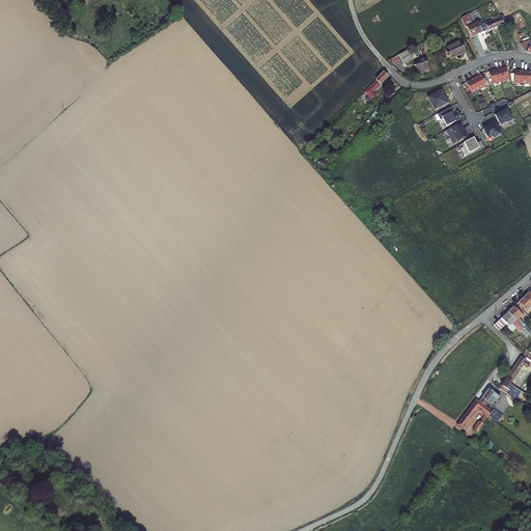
[(419,11),(415,5),(414,7),(410,10),(412,14),(416,11),(418,12),(419,11)]
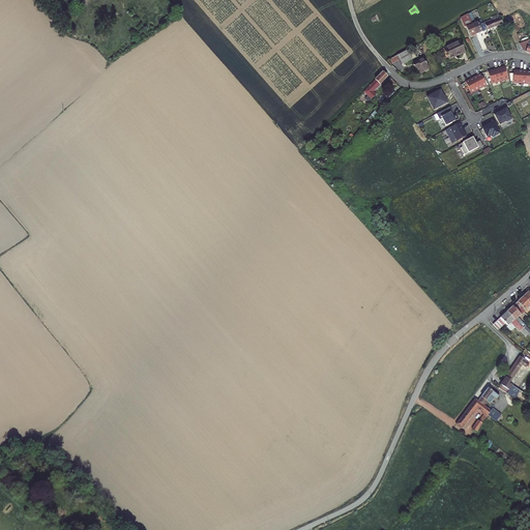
[(468,15),(461,19),(462,21),(464,27),(466,27),(470,37),(476,35),(472,24),(468,15)]
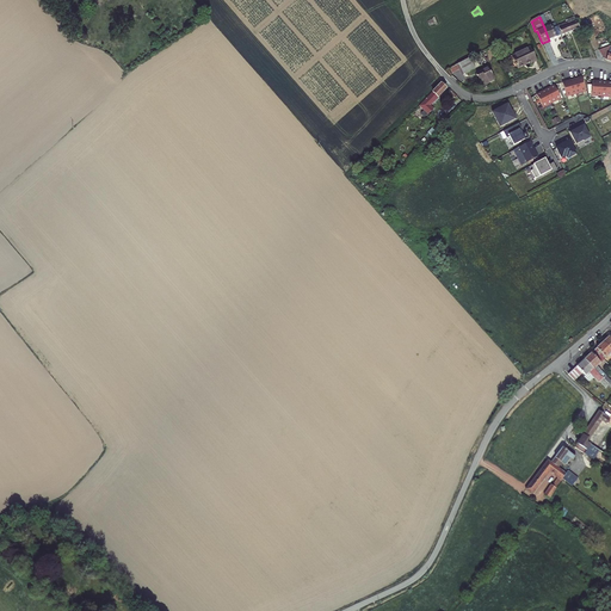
[(580,28),(574,17),(567,20),(568,22),(557,25),(562,35),(578,28),(580,28)]
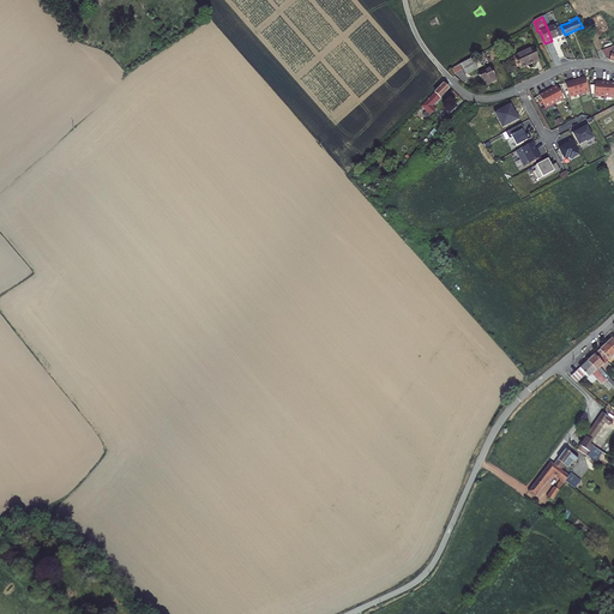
[(552,41),(564,35),(558,23),(551,26),(547,28),(552,41)]
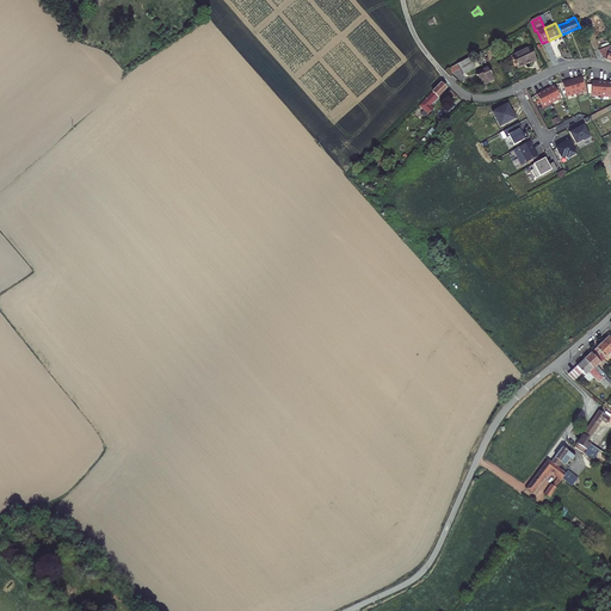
[(536,61),(530,48),(512,56),(518,68),(531,62),(532,63),(536,61)]
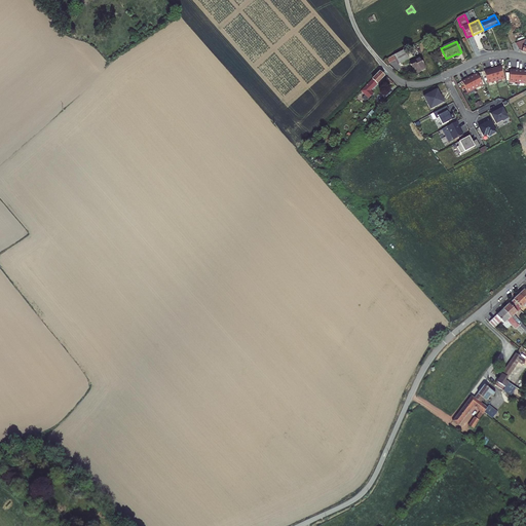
[(525,46),(522,45),(520,41),(516,43),(519,49),(522,51),(525,52),(525,46)]
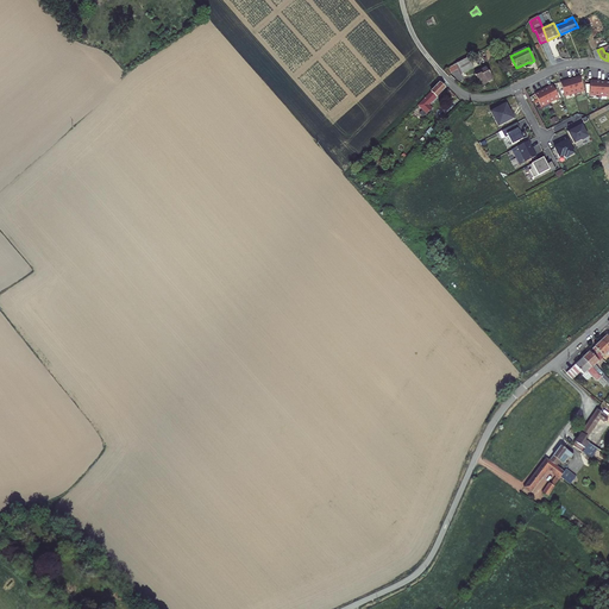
[(463,74),(484,62),(478,52),(450,68),(452,73),(460,68),(463,74)]
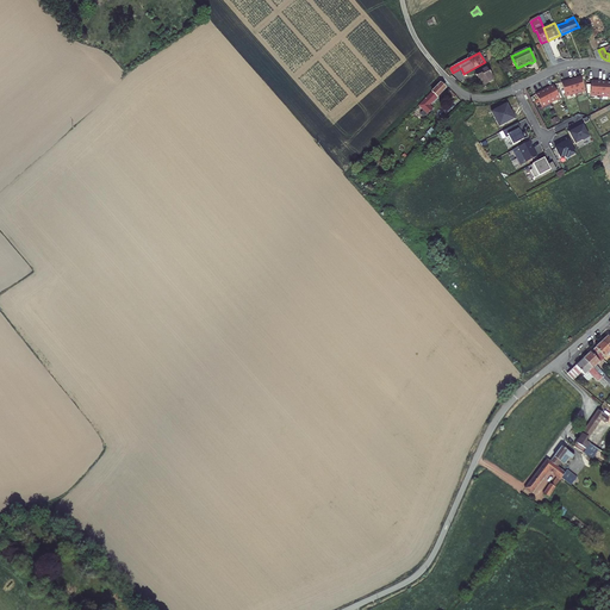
[(493,79),(487,67),(475,74),(479,79),(480,78),(481,80),(485,79),(487,82),(493,79)]
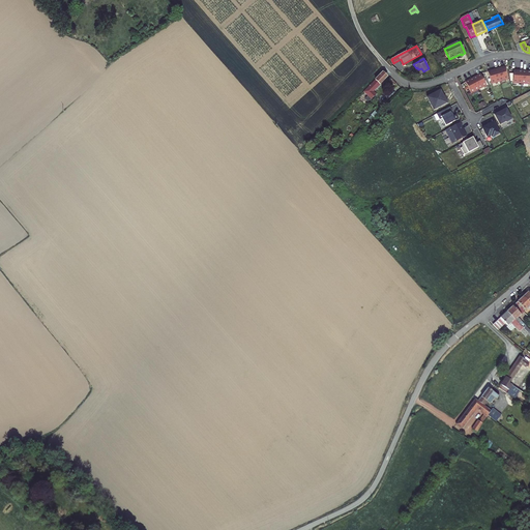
[(504,66),(488,71),(492,84),(508,79),(504,66)]
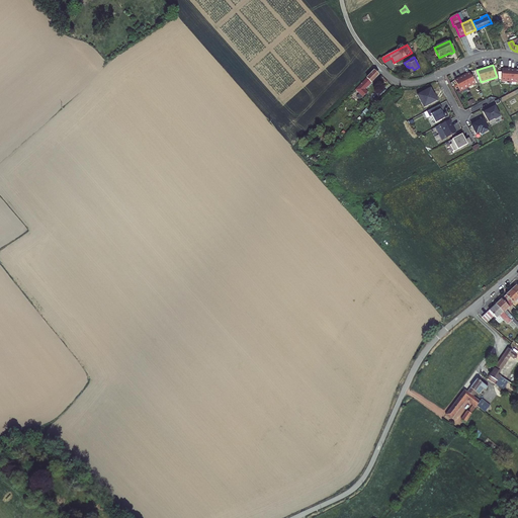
[(517,75),(517,70),(502,69),(501,82),(517,83),(517,75)]
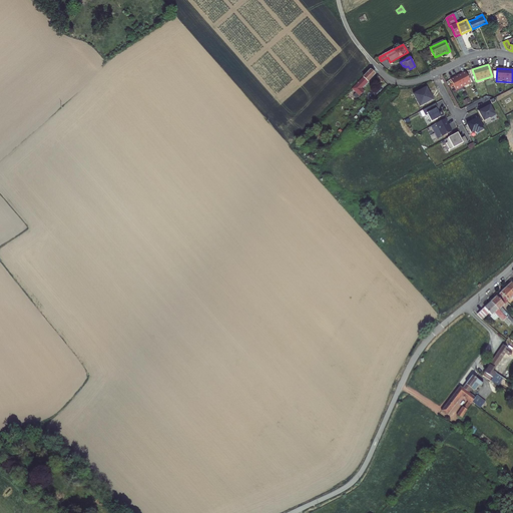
[(357,84),(362,88),(375,74),(370,70),(357,84)]
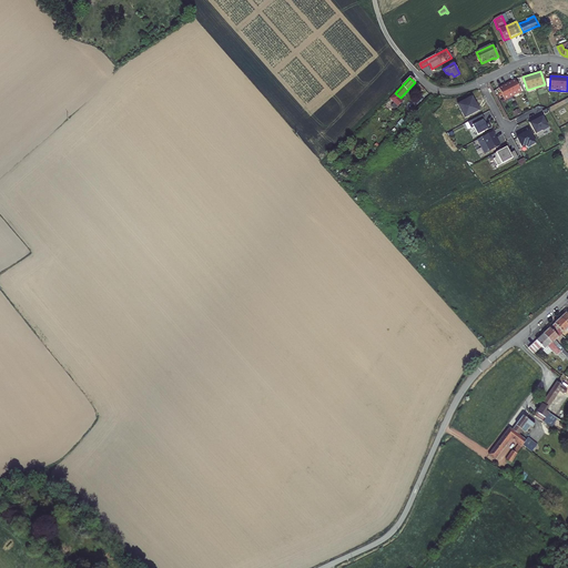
[(515,79),(499,88),(506,100),(521,92),(515,79)]
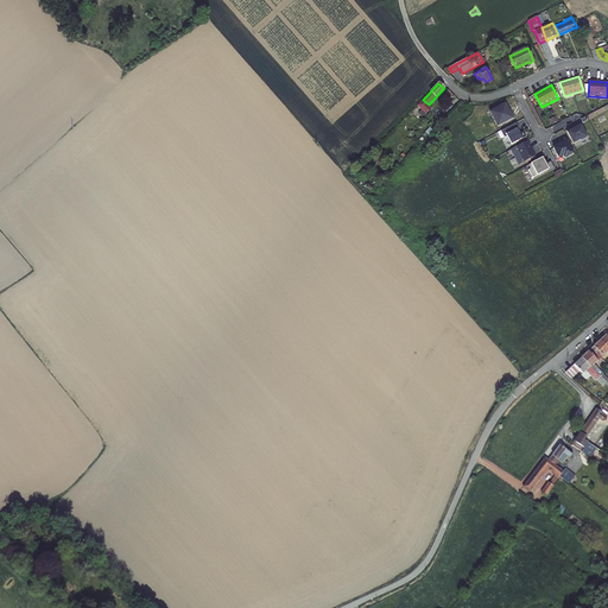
[(508,111),(505,103),(489,112),(498,126),(514,116),(511,109),(508,111)]
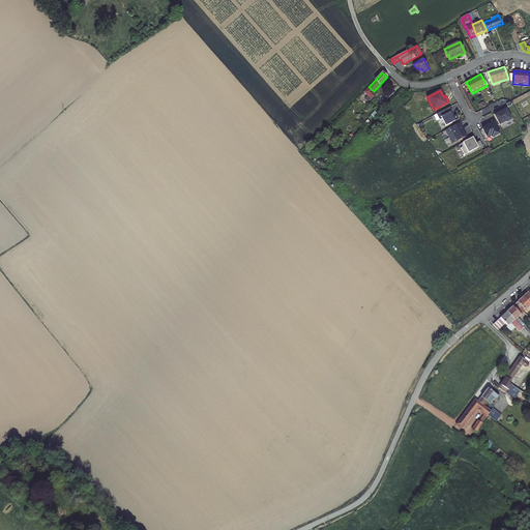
[(359,99),(362,104),(362,102),(367,97),(364,94),(359,99)]
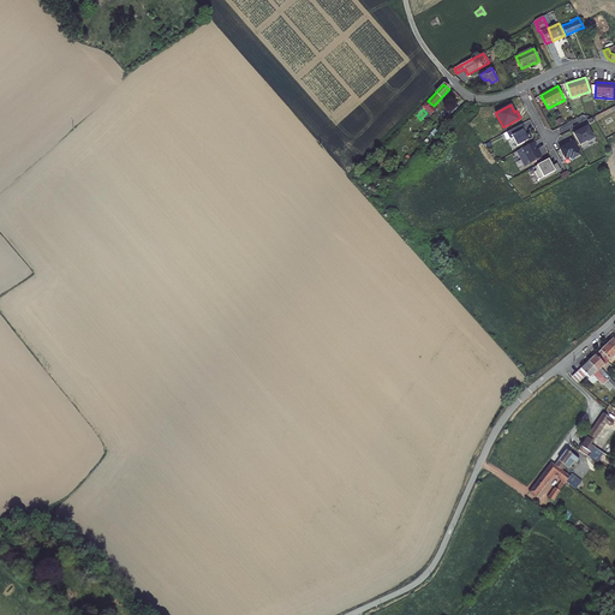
[(431,117),(428,113),(427,113),(421,119),(425,124),(431,117)]
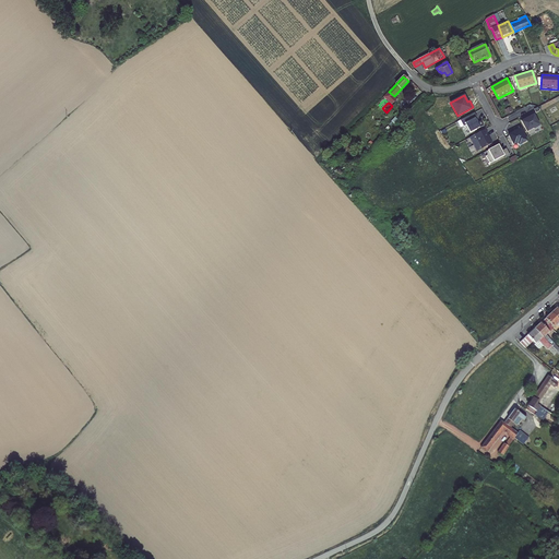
[(483,127),(475,113),(463,119),(471,132),(483,127)]
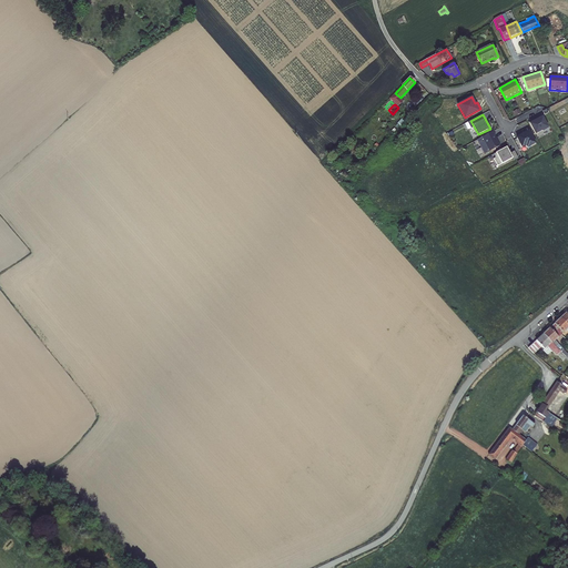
[(548,128),(543,117),(529,122),(535,134),(548,128)]
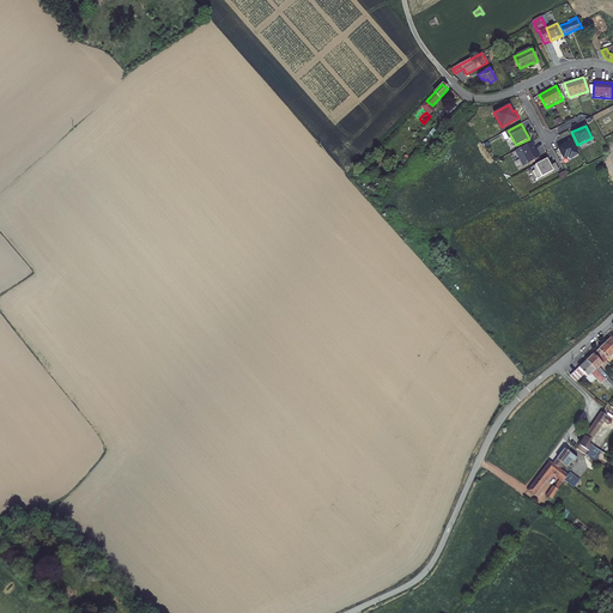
[(439,141),(434,135),(429,139),(436,145),(439,141)]
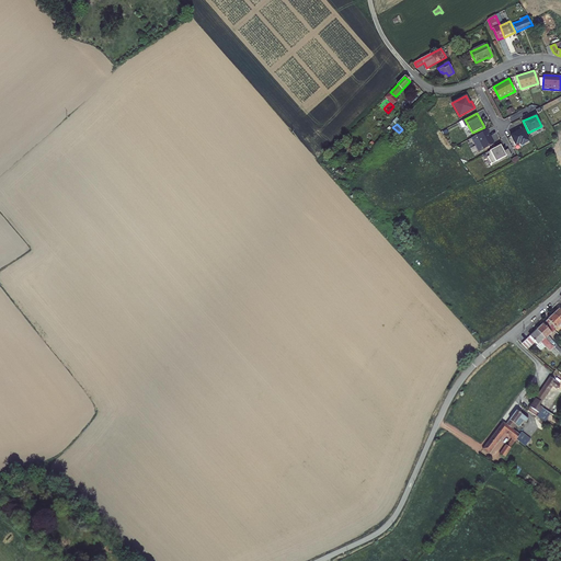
[(487,129),(471,138),(478,152),(493,144),(487,129)]
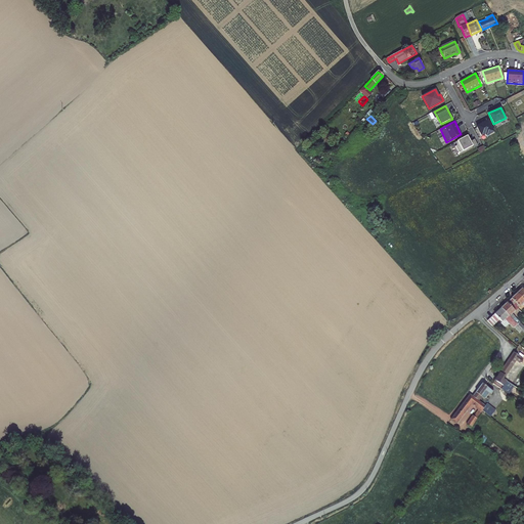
[(488,121),(477,127),(482,136),(486,134),(487,136),(493,132),(488,121)]
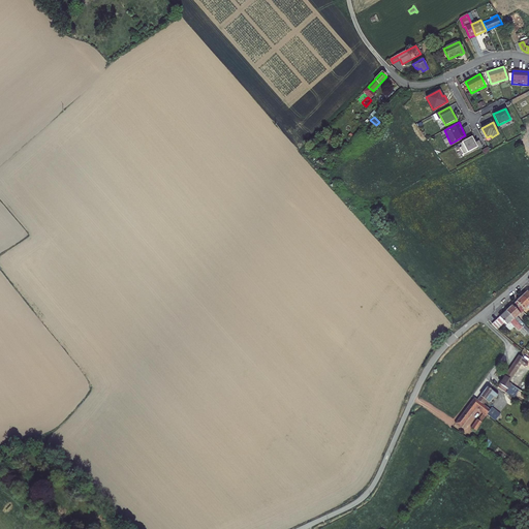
[(475,143),(472,137),(460,144),(462,147),(460,148),(463,155),(477,148),(478,149),(483,147),(479,141),(475,143)]
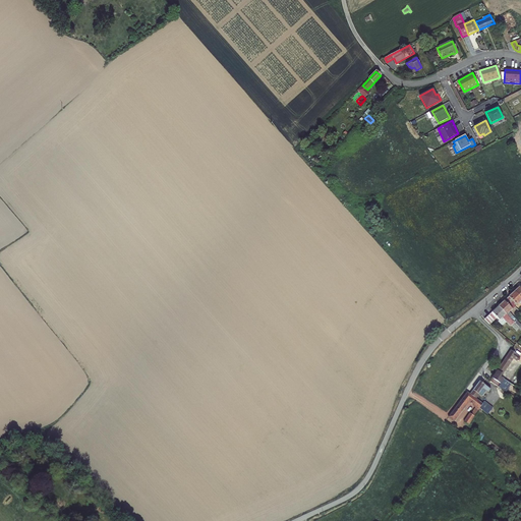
[(520,298),(515,291),(507,298),(515,306),(517,305),(520,302),(520,303),(520,298)]
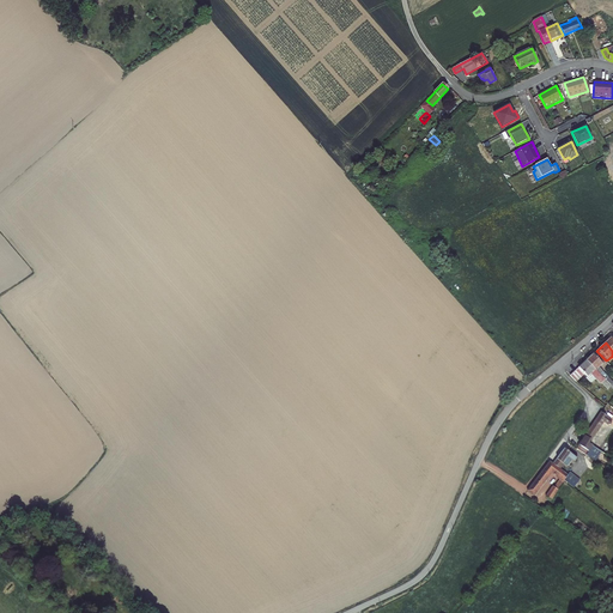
[(606,360),(596,351),(587,360),(601,375),(605,380),(608,377),(599,368),(606,362),(606,360)]
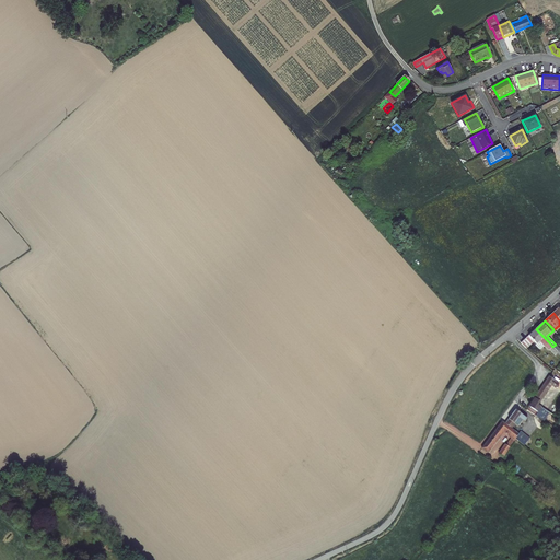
[(549,342),(536,329),(528,336),(534,341),(537,345),(536,346),(539,350),(544,346),(549,351),(549,350),(555,356),(558,351),(552,347),(549,342)]
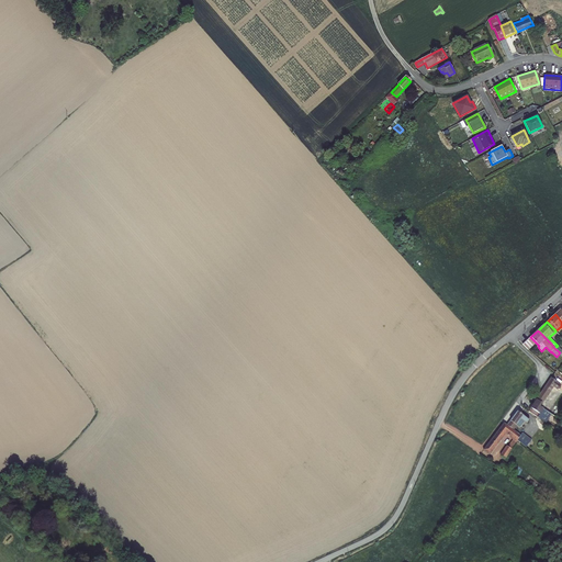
[(529,338),(523,345),(528,350),(535,344),(529,338)]
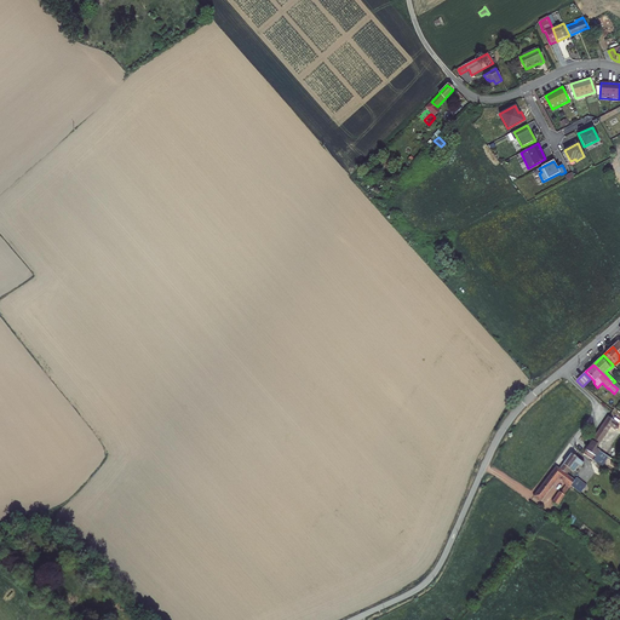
[(596,448),(604,454),(608,448),(600,442),(610,426),(615,430),(619,425),(614,422),(608,417),(592,441),(598,445),(596,448)]
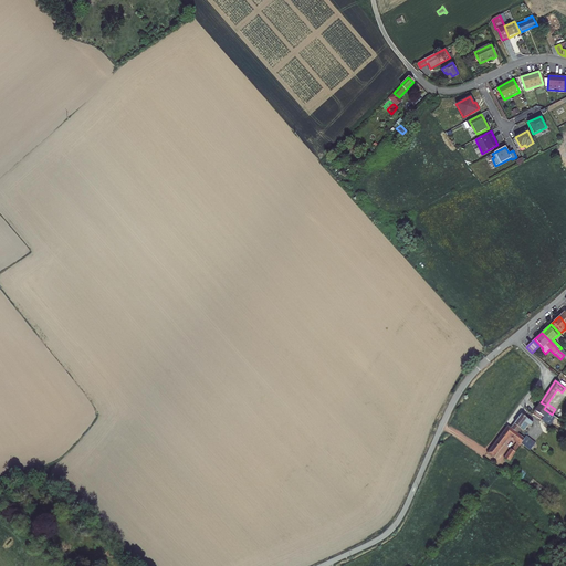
[(546,406),(541,402),(533,415),(549,426),(553,421),(556,423),(558,419),(552,415),(544,409),(546,406)]
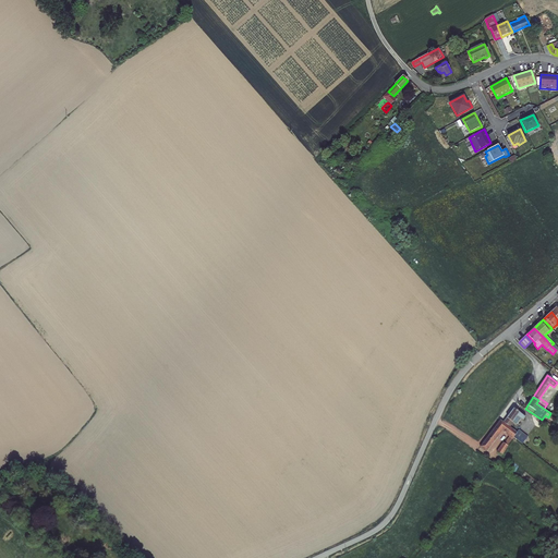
[(504,422),(509,426),(513,421),(517,424),(521,419),(523,421),(525,417),(514,409),(504,422)]
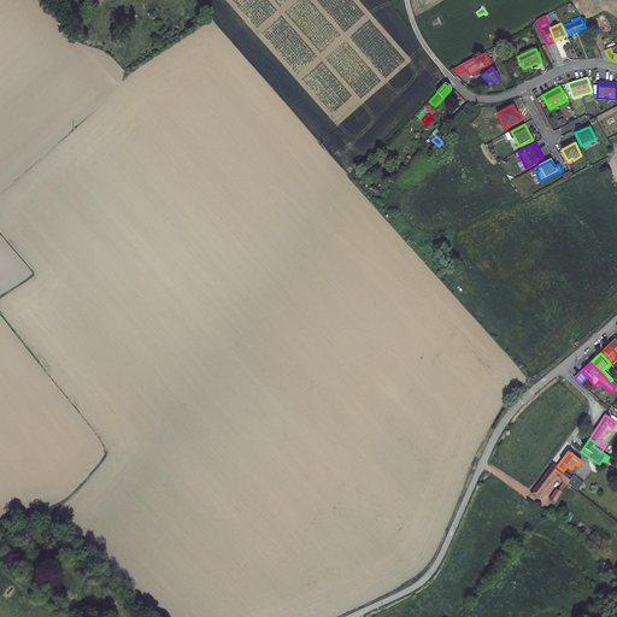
[(536,498),(554,475),(563,482),(558,489),(557,489),(550,500),(554,503),(568,483),(571,479),(563,471),(557,466),(553,465),(532,494),(536,498)]
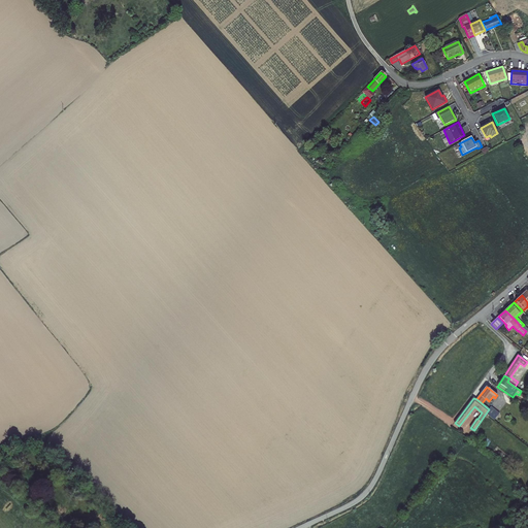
[(491,406),(489,409),(486,414),(488,415),(494,420),(499,414),(491,406)]
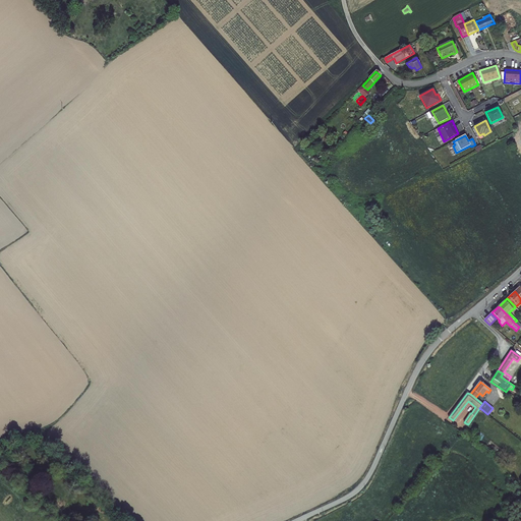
[(466,427),(463,432),(470,439),(474,433),(466,427)]
